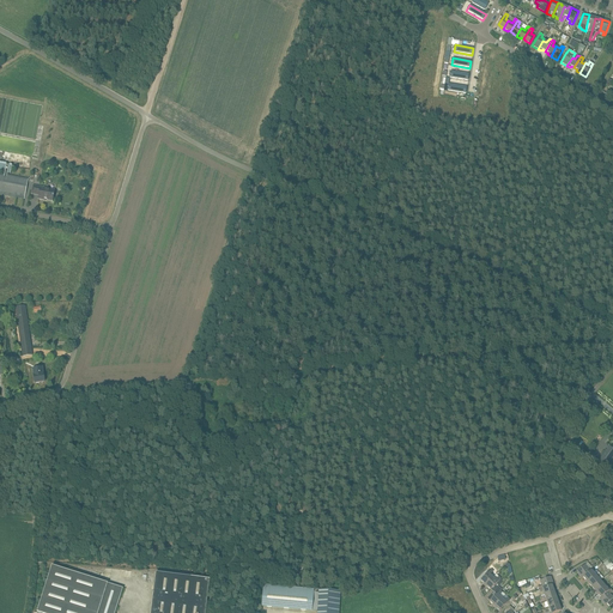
[(450,71),(449,78),(468,80),(469,73),(450,71)]
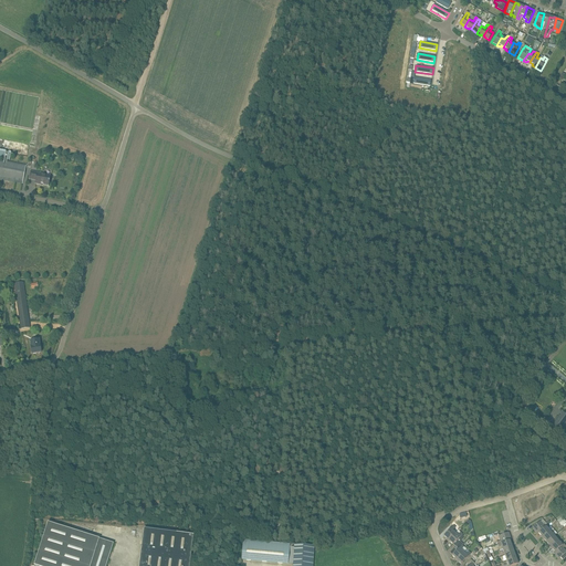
[(415,75),(413,82),(430,85),(431,79),(415,75)]
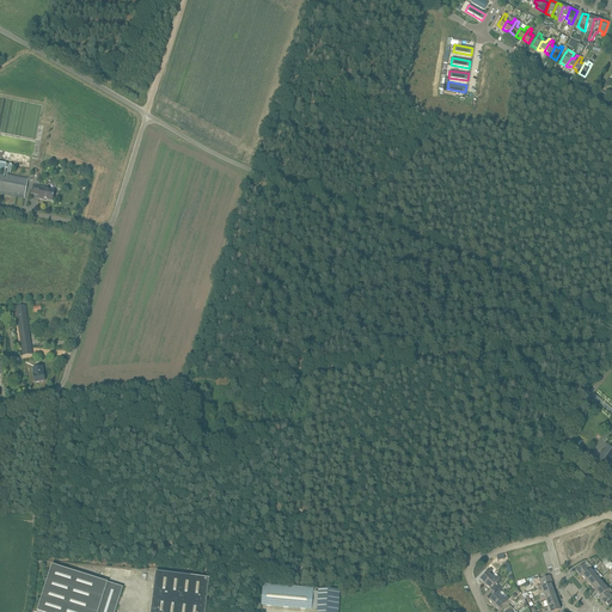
[(29,179),(0,173),(0,194),(24,199),(29,179)]
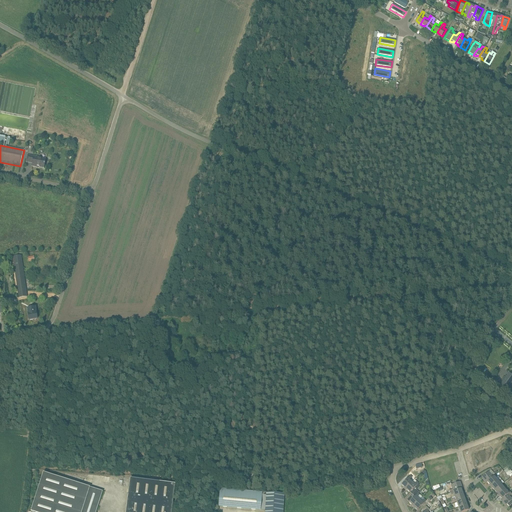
[(27,155),(27,157),(26,162),(32,163),(32,166),(37,167),(44,168),(45,160),(37,158),(38,157),(27,155)]
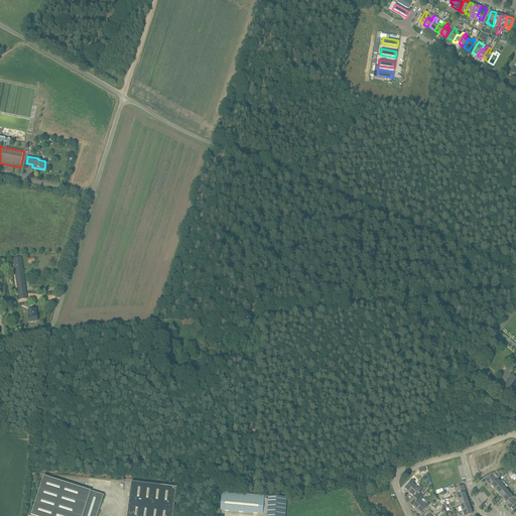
[(19,300),(27,298),(21,258),(13,259),(19,300)]
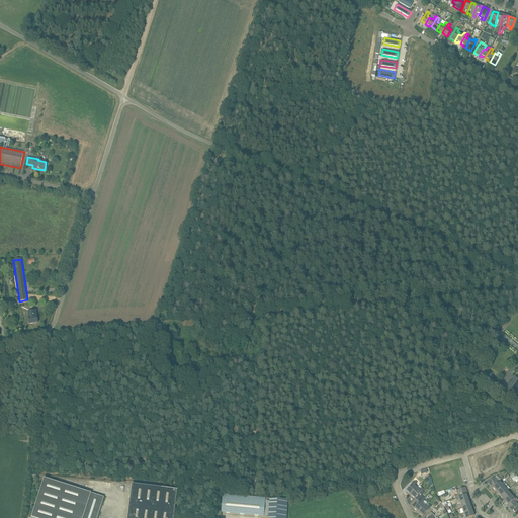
[(35,311),(27,313),(28,318),(28,319),(29,324),(37,323),(36,316),(35,311)]
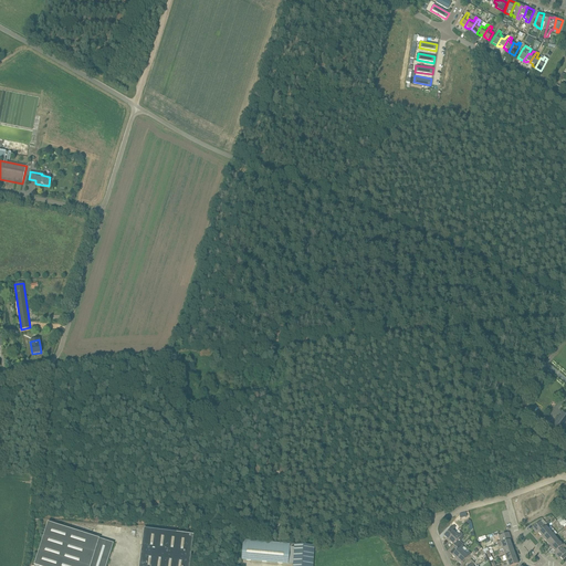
[(565,415),(563,413),(558,420),(552,428),(558,432),(565,422),(565,415)]
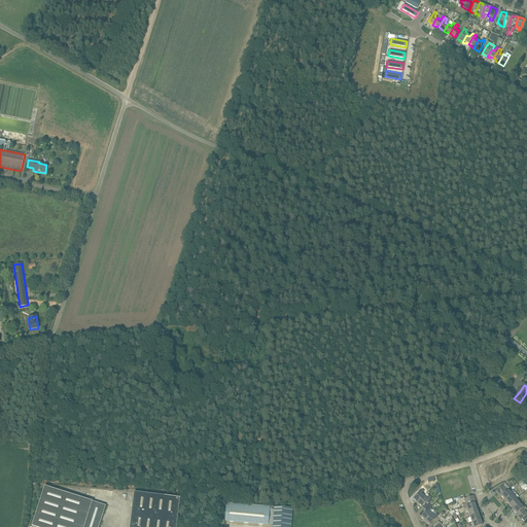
[(500,496),(510,489),(507,487),(505,489),(502,486),(495,491),(500,496)]
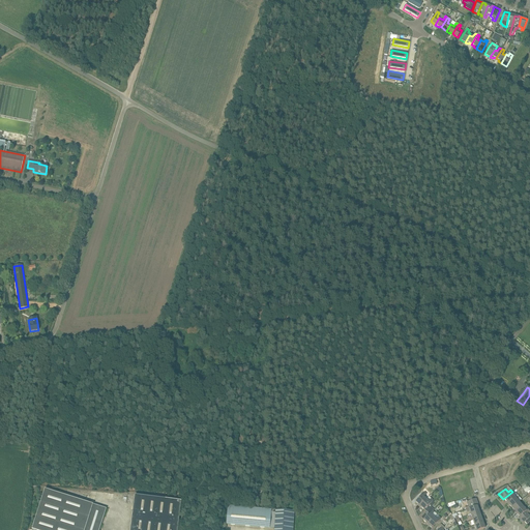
[(98,529),(106,508),(45,490),(31,529),(98,529)]
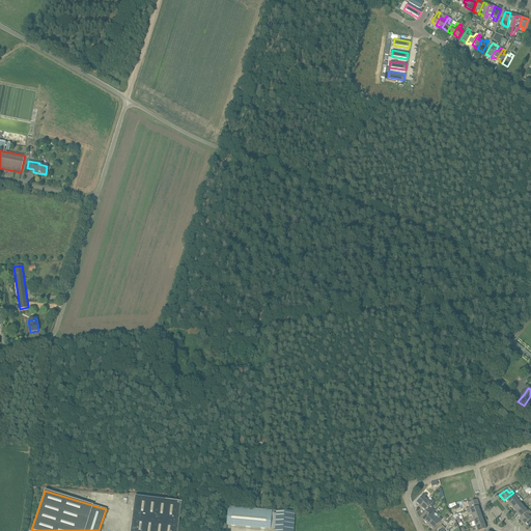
[(420,499),(416,503),(419,505),(418,505),(420,507),(423,504),(426,500),(424,498),(427,495),(425,493),(424,495),(420,499)]
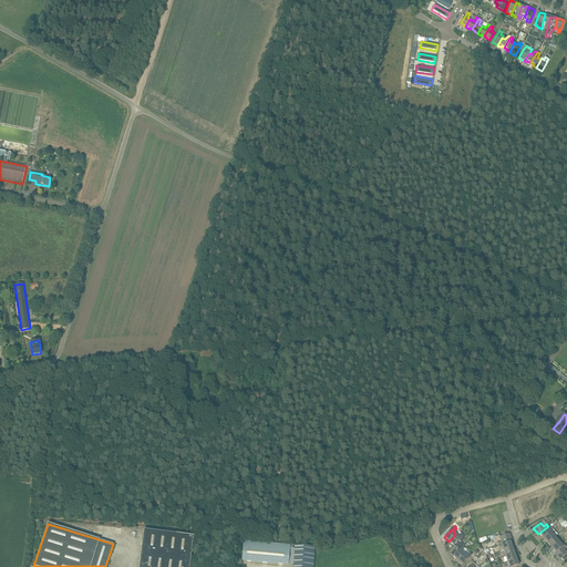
[(550,528),(548,526),(538,534),(538,535),(539,534),(544,539),(552,533),(548,531),(550,528)]
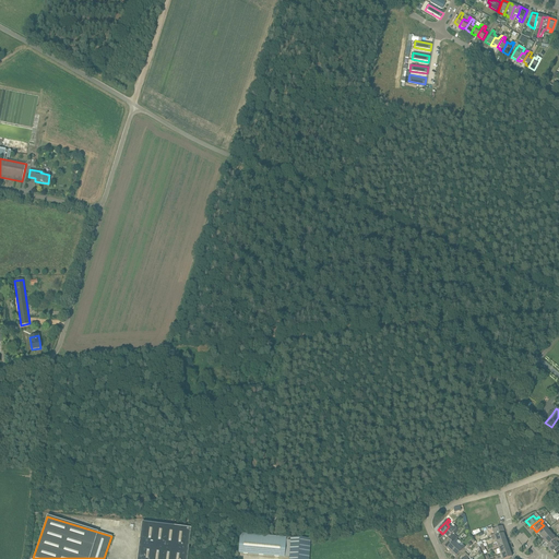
[(142,523),(137,558),(187,558),(191,528),(142,523)]
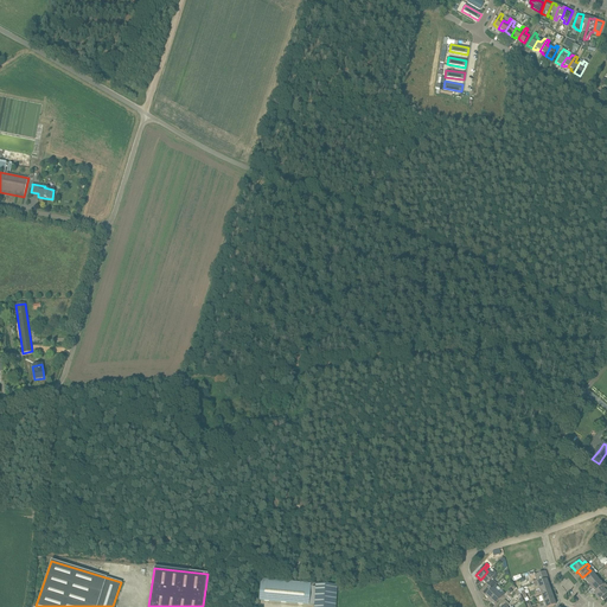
[(590,570),(582,577),(587,583),(595,576),(590,570)]
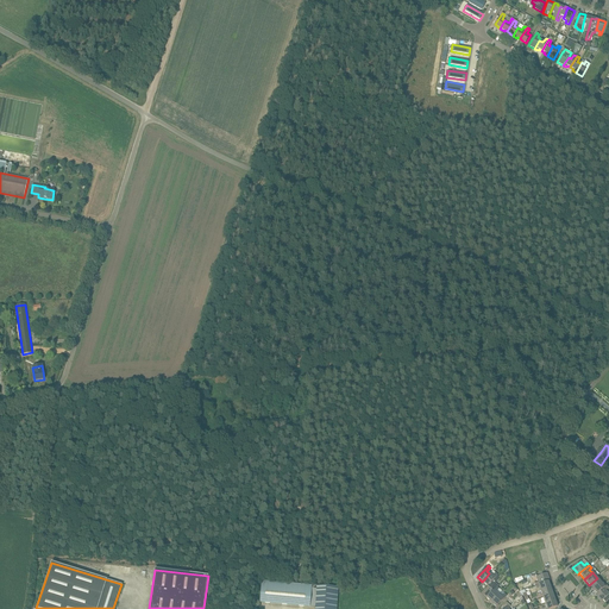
[(493,576),(489,573),(485,578),(482,582),(484,584),(484,583),(488,586),(494,579),(496,582),(500,579),(497,576),(495,573),(493,576)]
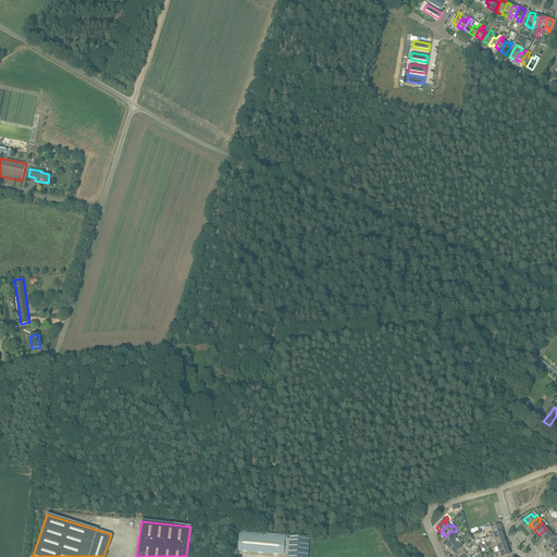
[(500,524),(491,528),(493,532),(490,533),(491,536),(502,532),(503,531),(500,524)]
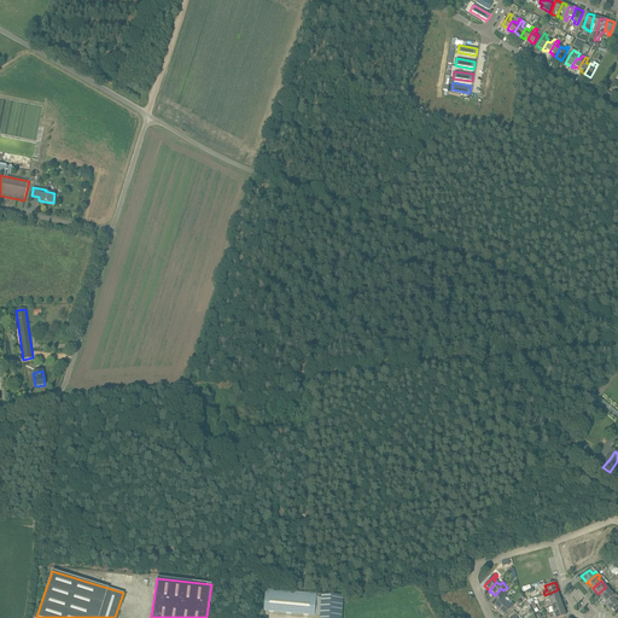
[(606,587),(598,594),(604,600),(611,593),(606,587)]
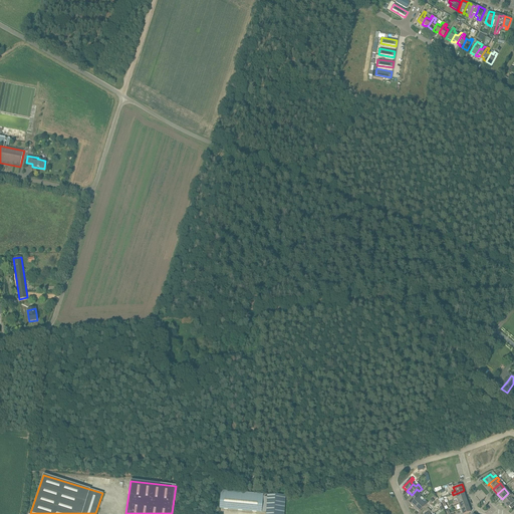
[(283,513),(285,496),(221,492),(220,509),(266,511),(265,513),(283,513)]
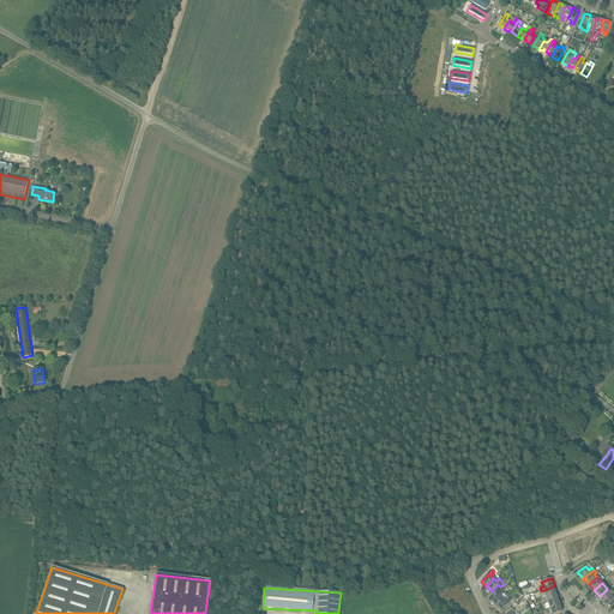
[(498,590),(494,594),(497,596),(494,599),(491,602),(493,606),(495,608),(499,605),(499,603),(503,600),(506,596),(504,594),(500,591),(503,590),(500,588),(498,590)]
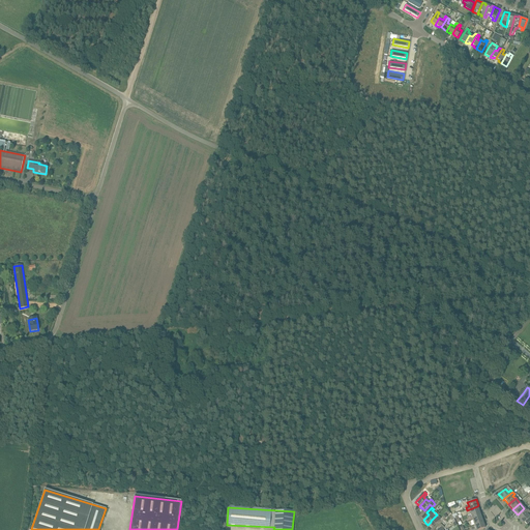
[(524,508),(518,514),(520,517),(519,518),(521,521),(528,514),(527,513),(529,511),(528,509),(526,511),(524,508)]
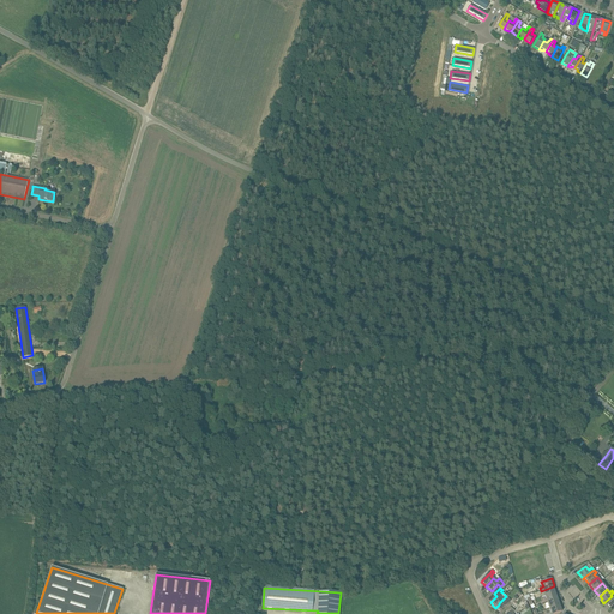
[(555,593),(546,596),(548,602),(558,599),(555,593)]
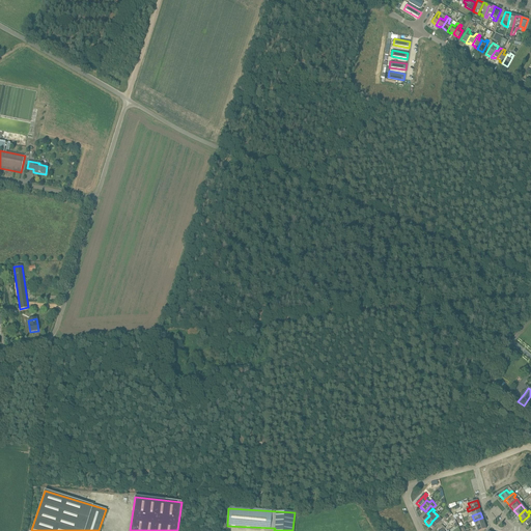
[(530,518),(529,515),(522,522),(524,524),(526,523),(528,525),(530,522),(530,519),(530,518)]
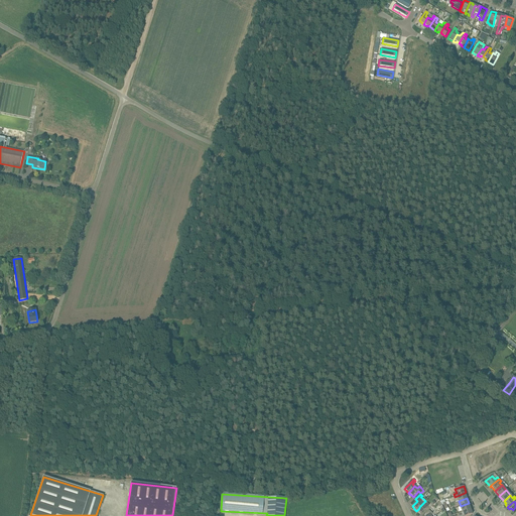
[(419,508),(416,511),(417,512),(418,512),(420,514),(422,512),(425,509),(429,505),(427,503),(424,507),(422,504),(419,507),(419,508)]
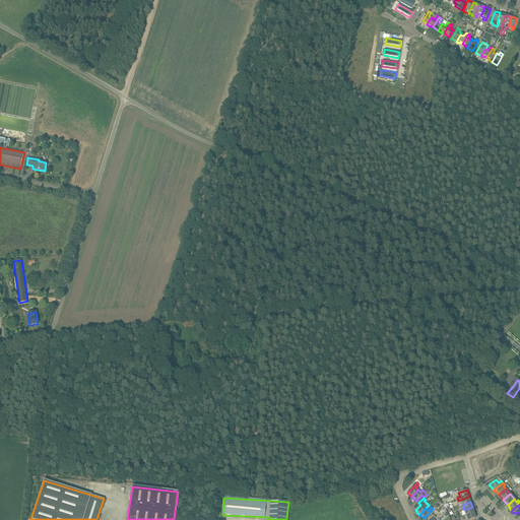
[(472,507),(464,510),(466,516),(474,513),(472,507)]
